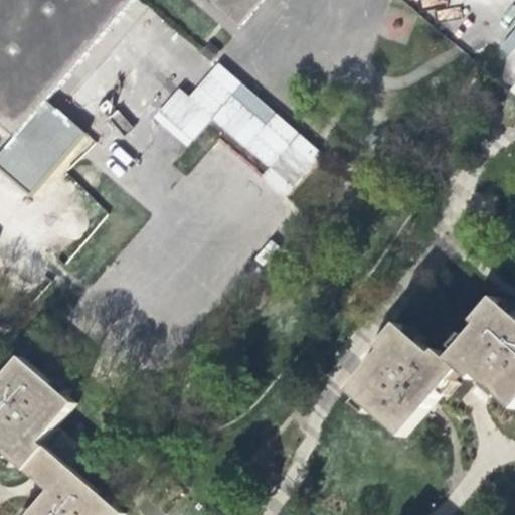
[(204,0),(238,29),(264,0),(0,0),(0,124),(15,138),(31,119),(135,0),(204,0)]
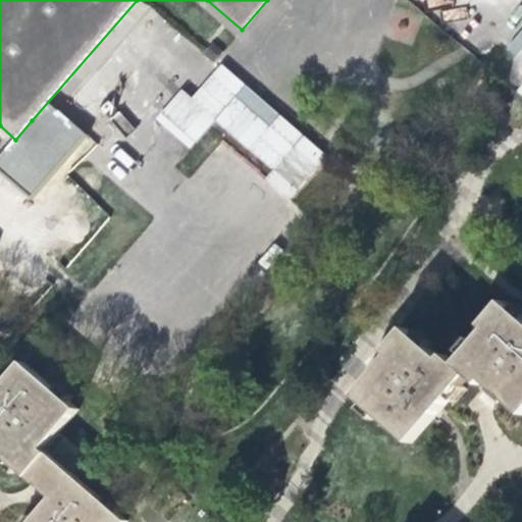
[(220,62),(191,96),(180,88),(154,118),(190,150),(209,127),(292,198),(328,156),(220,62)]
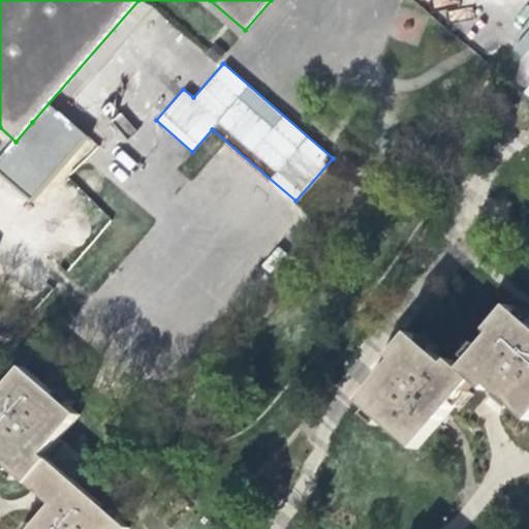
[(493,332),(497,335),(485,349),(480,345),(469,358),(473,362),(466,371),(477,381),(490,392),(487,396),(495,403),(503,409),(510,402),(528,417),(528,313),(526,311),(522,315),(512,308),(493,332)]
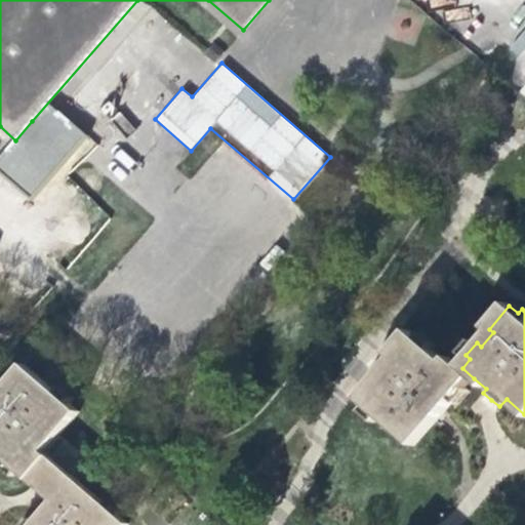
[(379,375),(360,400),(369,407),(365,412),(378,422),(381,418),(414,446),(454,401),(458,404),(470,392),(465,388),(474,378),(462,368),(461,369),(449,359),(445,363),(432,351),(436,347),(422,335),(418,340),(409,331),(389,355),(386,353),(378,361),(371,369),(379,375)]
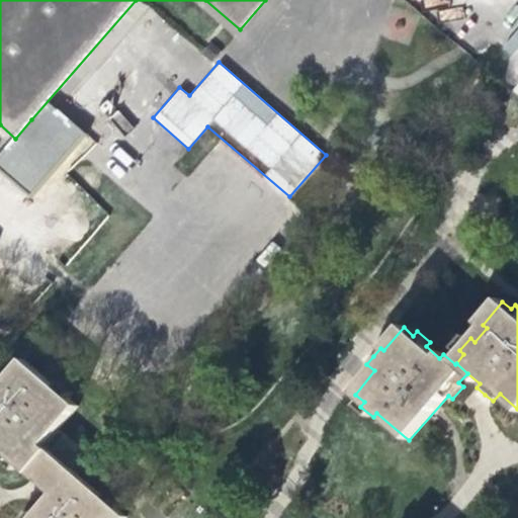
[(0,448),(7,455),(3,459),(15,470),(19,465),(29,475),(41,485),(53,495),(73,471),(52,454),(59,446),(67,437),(59,430),(78,408),(69,400),(73,395),(60,383),(56,389),(23,360),(0,387),(0,448)]
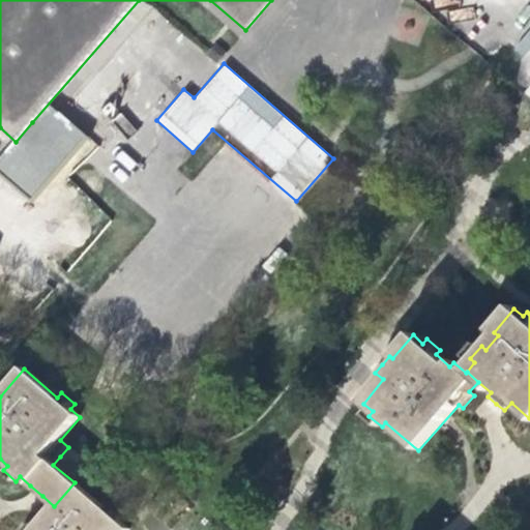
[(107,511),(75,482),(54,506),(34,528),(30,525),(25,529),(128,529),(120,522),(124,518),(111,506),(107,511)]
